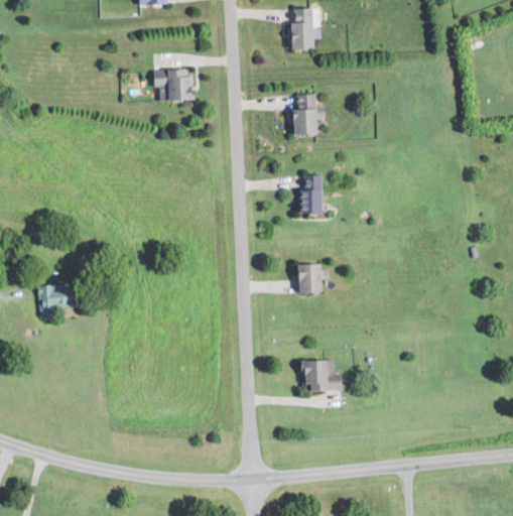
[(160,100),(196,99),(195,69),(152,69),(152,86),(160,86),(160,100)]
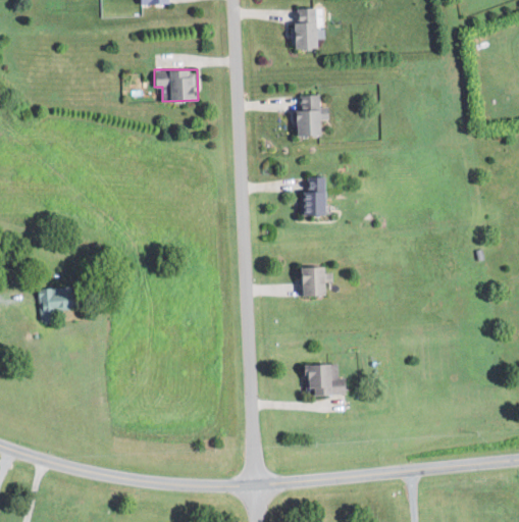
[(324,95),(300,95),(300,111),(297,111),(297,136),(324,136),(324,95)]
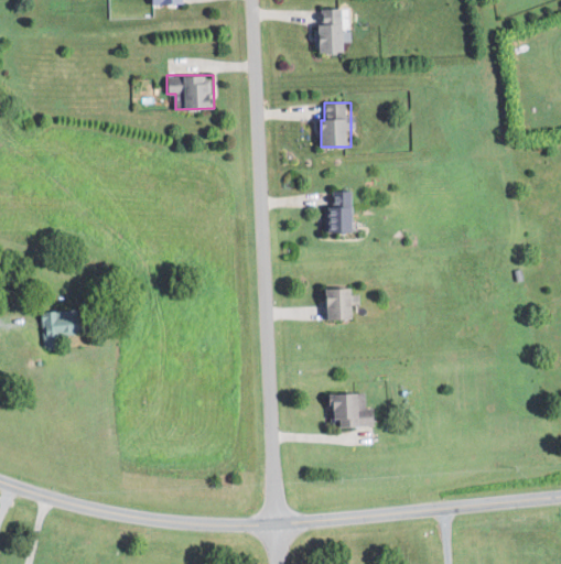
[(334,192),(335,210),(327,210),(328,236),(360,234),(358,191),(334,192)]
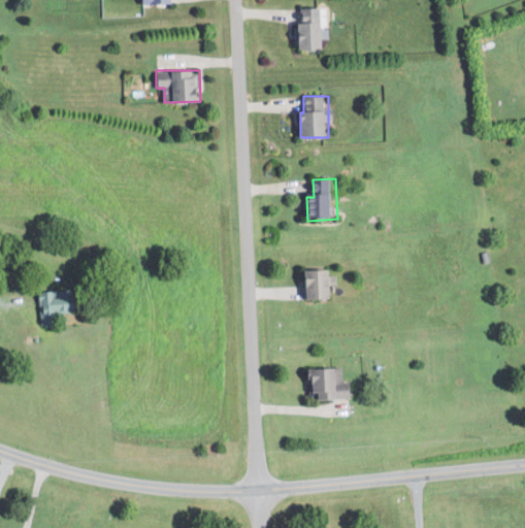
[(336,270),(305,270),(305,299),(336,299),(336,270)]
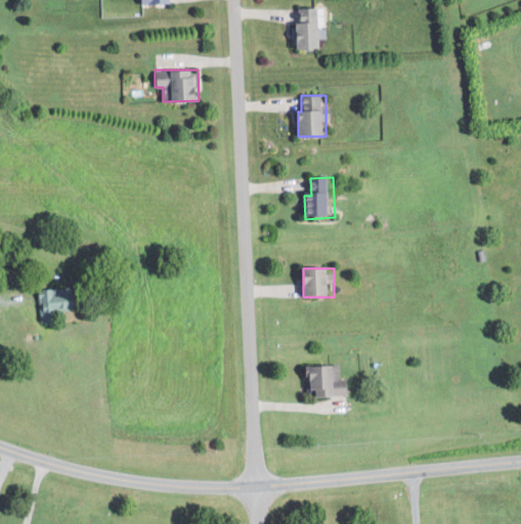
[(40,289),(40,312),(75,311),(75,288),(40,289)]
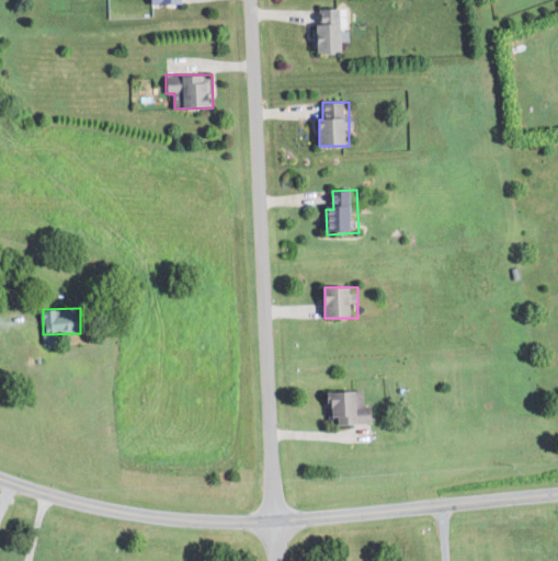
[(320,423),(365,422),(365,403),(355,404),(355,388),(319,389),(320,423)]
